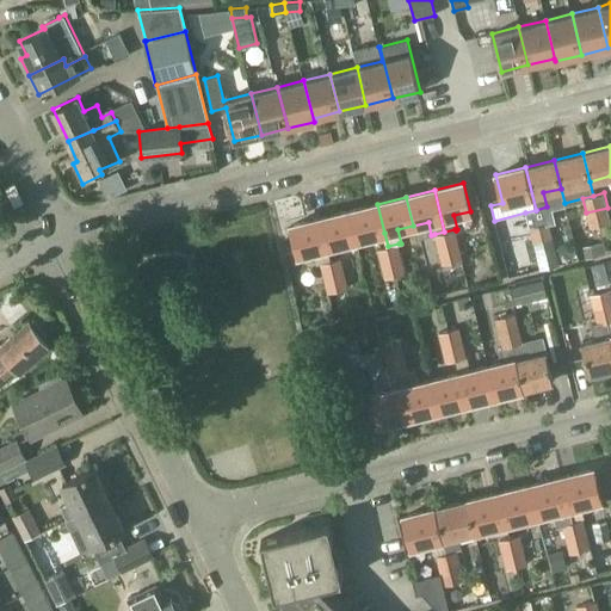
[(349,211),(356,240),(384,233),(377,204),(349,211)]
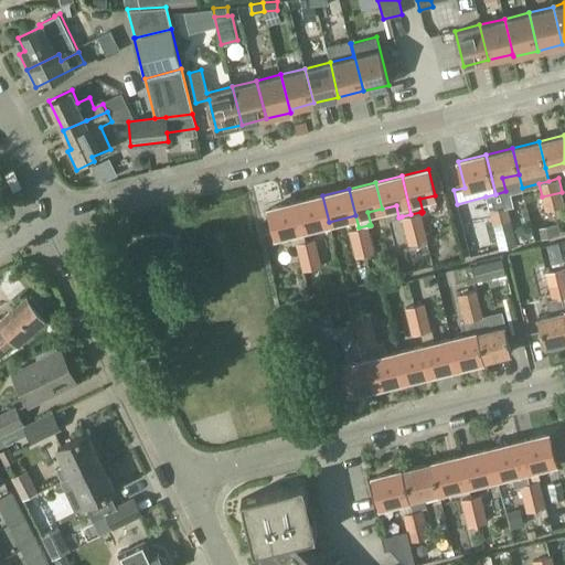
[(496,194),(486,196),(490,210),(509,205),(505,191),(496,194)]
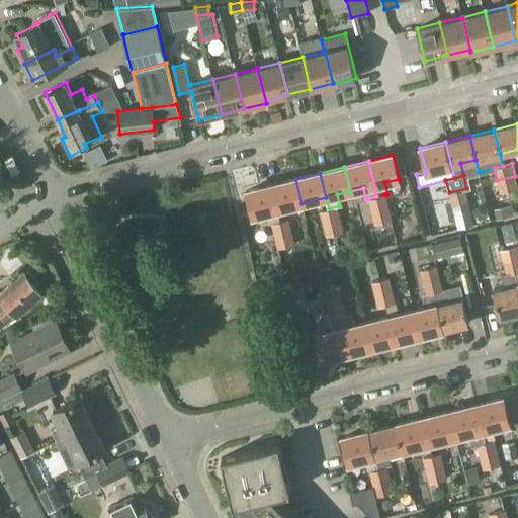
[(517,188),(515,176),(497,180),(501,192),(517,188)]
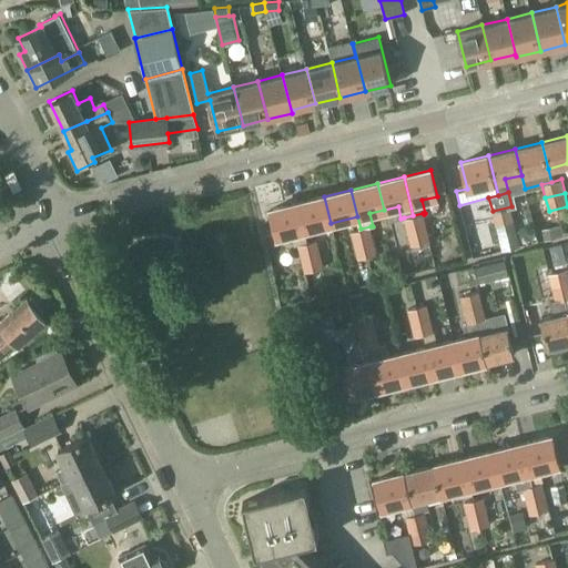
[(304,229),(331,223),(324,196),(297,202),(304,229)]
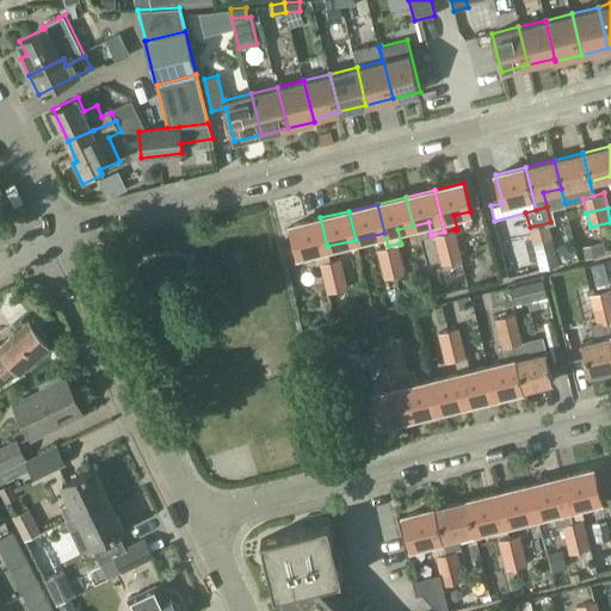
[(291,224),(298,253),(327,246),(320,217),(291,224)]
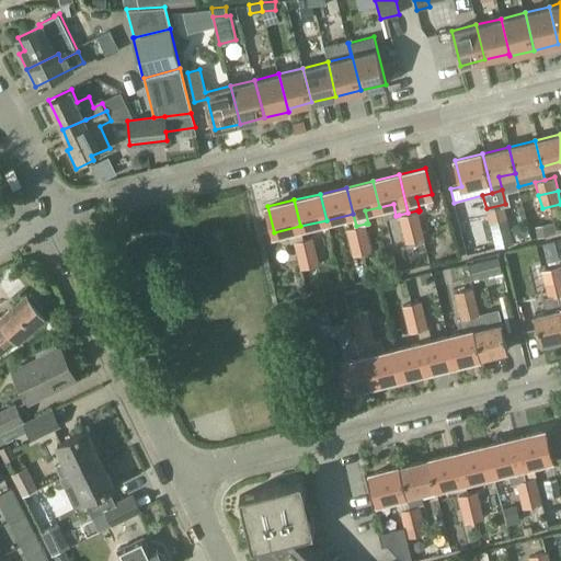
[(508,217),(505,204),(487,208),(490,221),(508,217)]
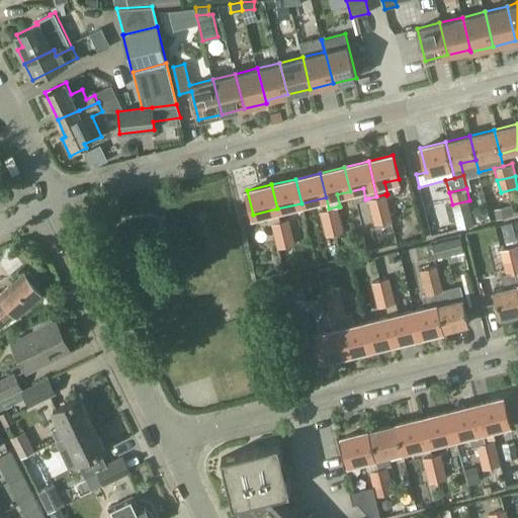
[(376,196),(368,198),(371,211),(390,206),(386,195),(385,194),(376,196)]
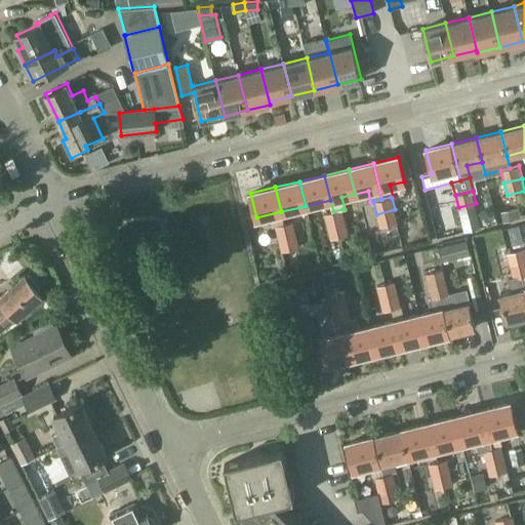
[(342,209),(333,211),(324,214),(328,227),(346,221),(342,209)]
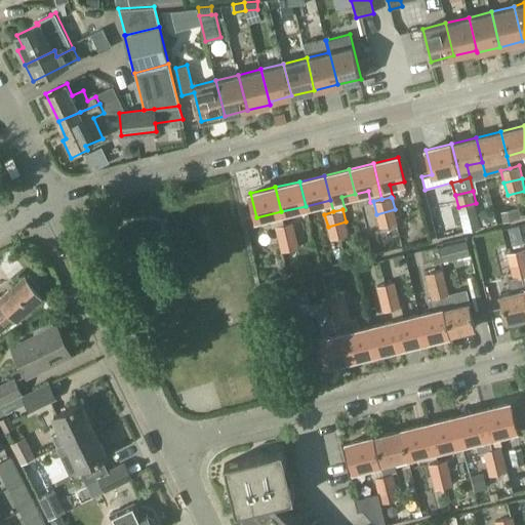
[(395,209),(376,214),(379,227),(398,223),(395,209)]
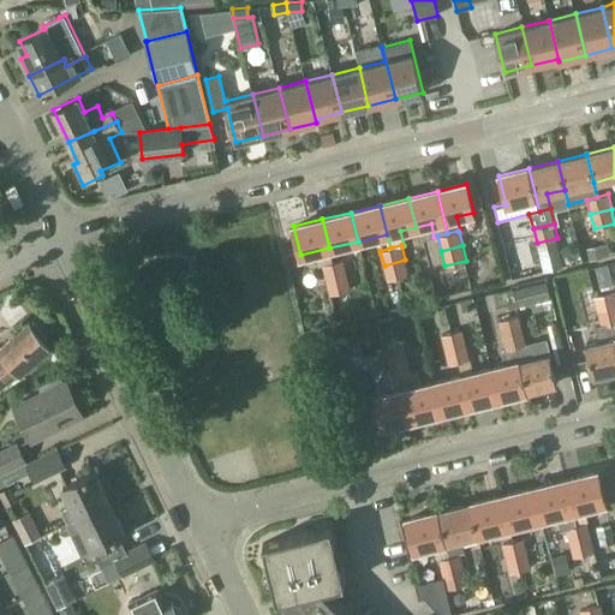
[(323,264),(327,280),(347,275),(342,260),(333,262),(323,264)]
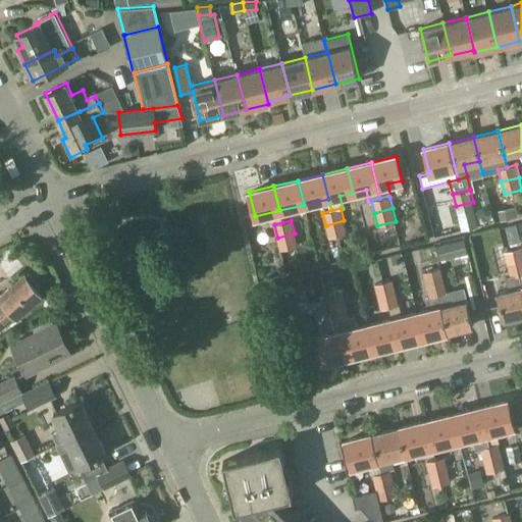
[(344,220),(326,225),(329,238),(347,233),(344,220)]
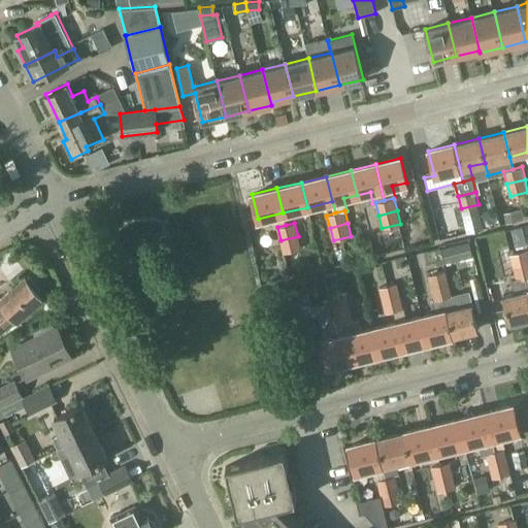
[(301,249),(298,236),(281,240),(284,253),(292,251),(299,249),(301,249)]
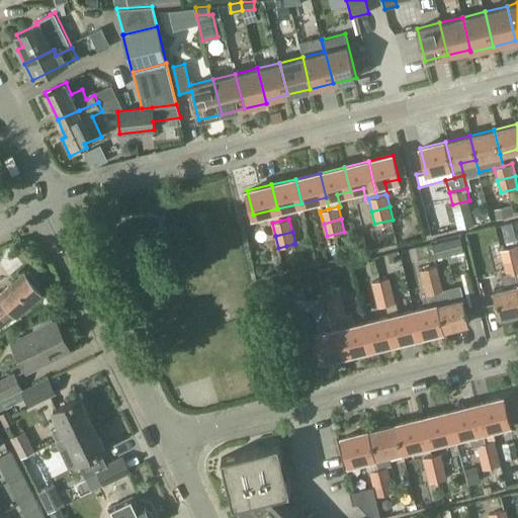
[(463,251),(460,238),(433,245),(436,258),(463,251)]
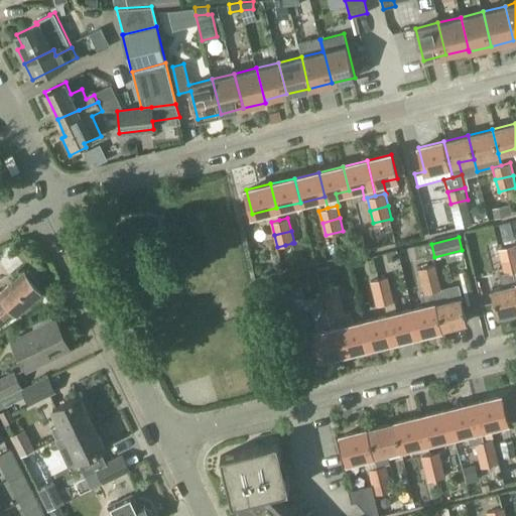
[(515,244),(499,249),(502,261),(515,257),(515,244)]
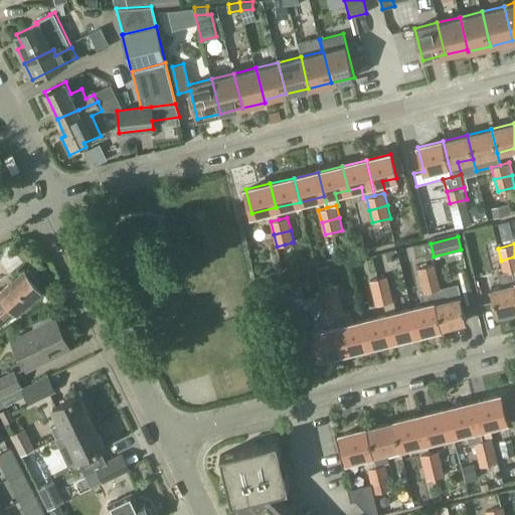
[(514,256),(501,261),(504,273),(512,271),(514,270),(514,256)]
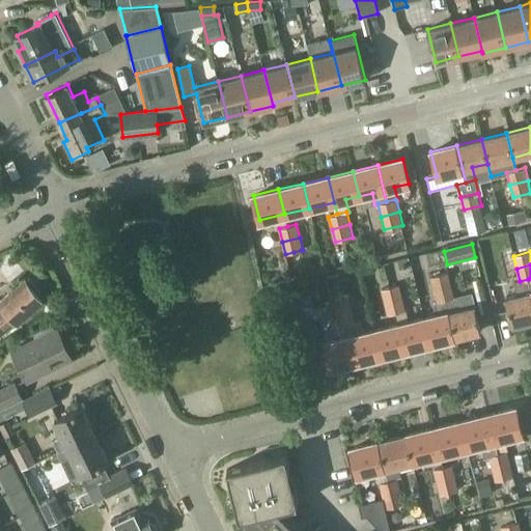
[(430,276),(434,289),(452,285),(449,272),(430,276)]
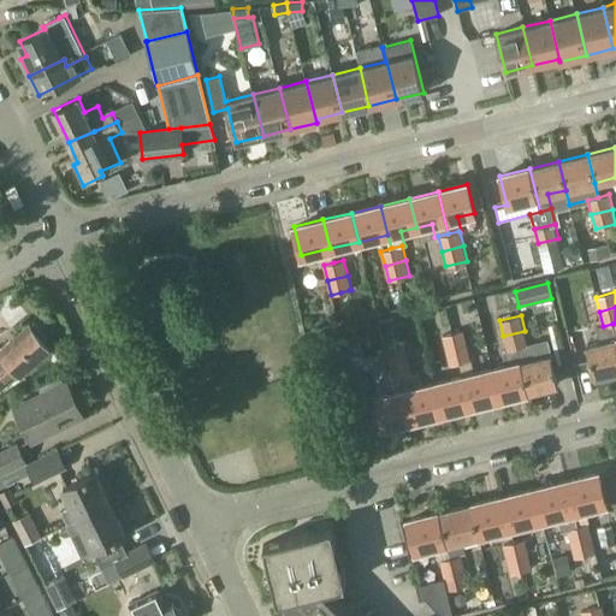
[(29,324),(0,349),(0,390),(16,377),(17,379),(52,349),(29,324)]
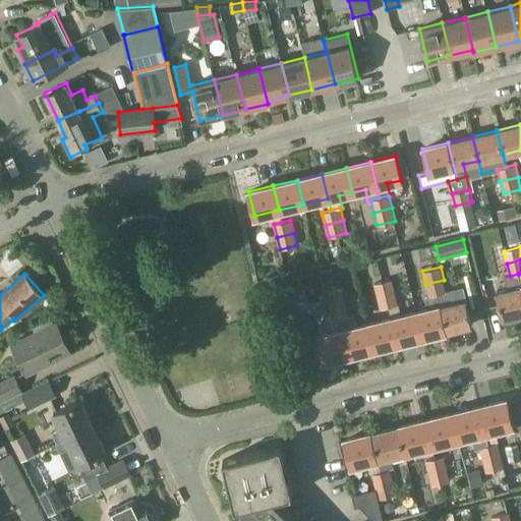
[(509,290),(497,292),(503,317),(504,323),(517,320),(515,314),(520,312),(520,285),(518,274),(510,276),(506,277),(509,290)]
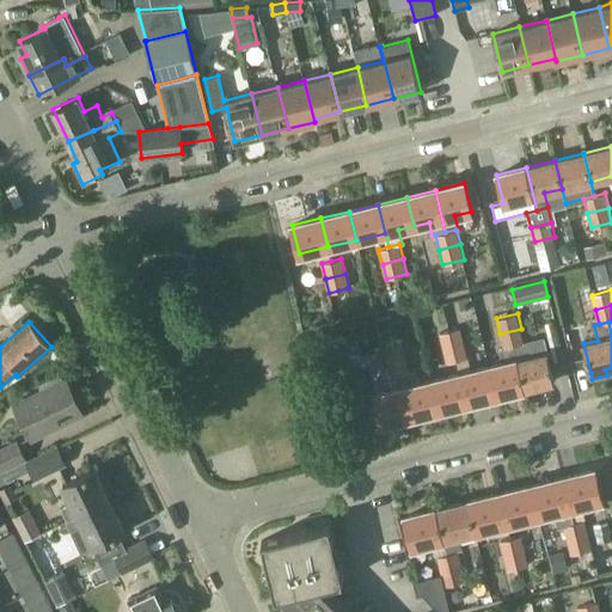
[(439,334),(442,348),(464,342),(460,328),(439,334)]
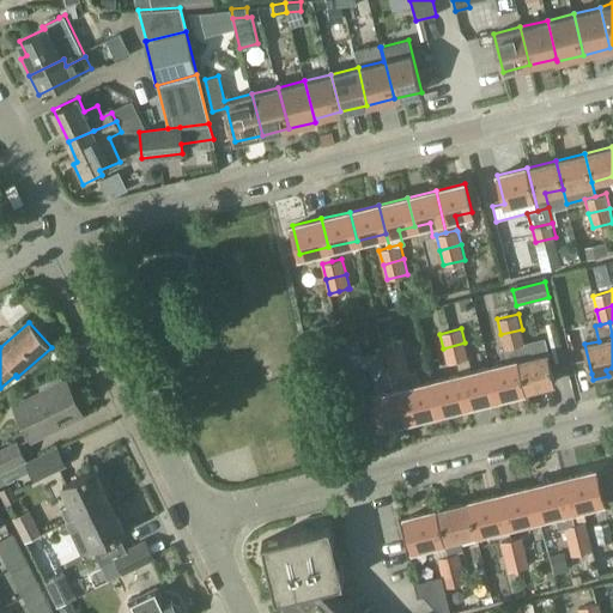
[(504,349),(516,346),(526,344),(522,329),(501,334),(504,349)]
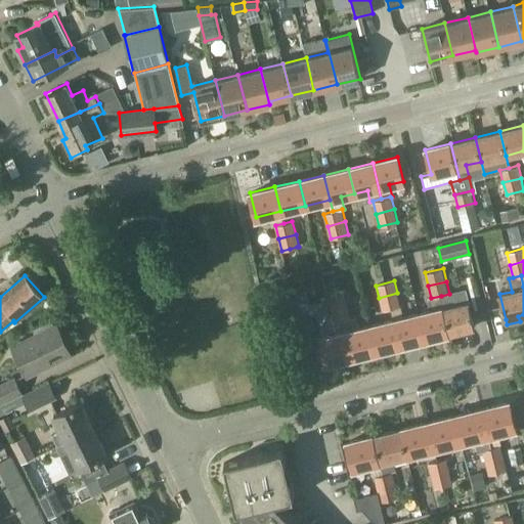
[(291,290),(298,318),(312,315),(305,287),(291,290)]
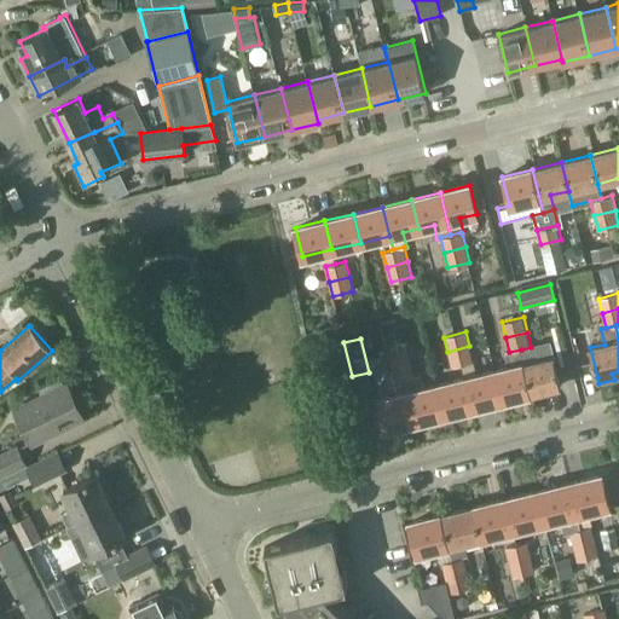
[(386,351),(389,366),(411,362),(408,346),(386,351)]
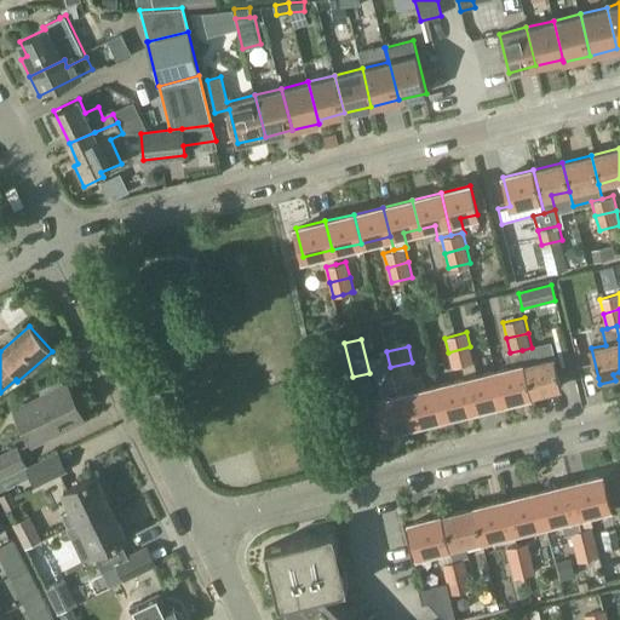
[(452,367),(463,365),(474,362),(470,346),(448,352),(452,367)]
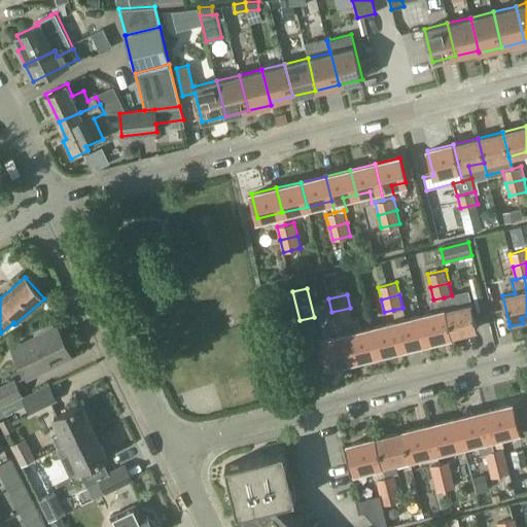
[(434,312),(420,315),(427,341),(451,335),(445,309),(446,309),(444,297),(433,300),(432,301),(434,312)]
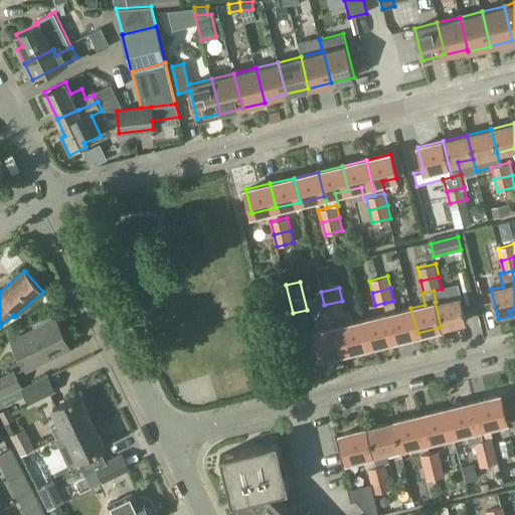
[(435,302),(441,327),(466,321),(460,296),(436,302),(435,302)]
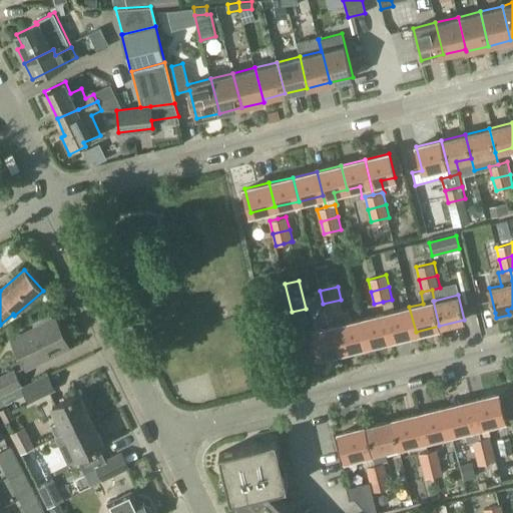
[(323,304),(326,315),(334,313),(344,311),(341,300),(323,304)]
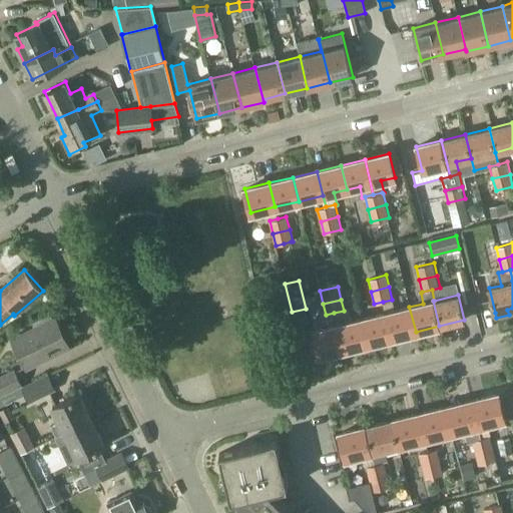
[(376,316),(362,319),(368,344),(392,338),(385,313),(383,302),(374,304),(373,304),(376,316)]
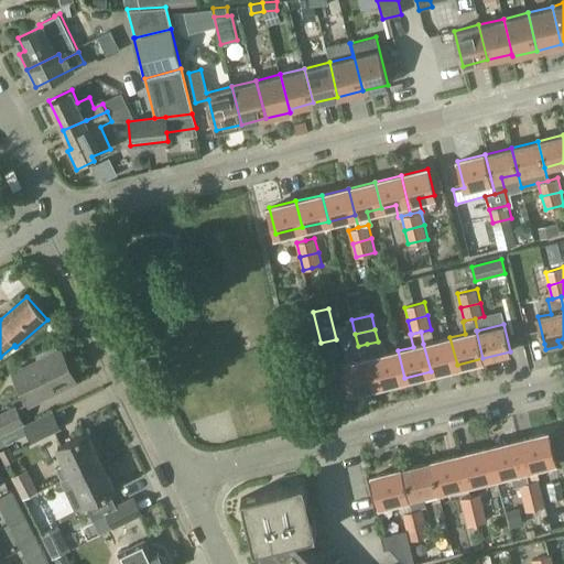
[(449,338),(449,337),(434,342),(423,344),(431,371),(457,365),(449,338)]
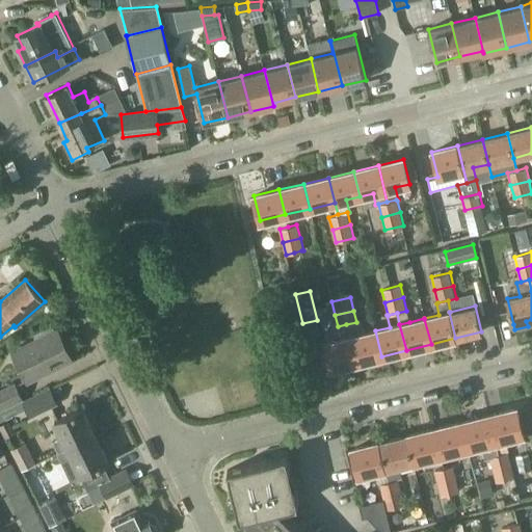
[(381,356),(375,330),(365,334),(362,321),(356,322),(346,324),(356,363),(381,356)]
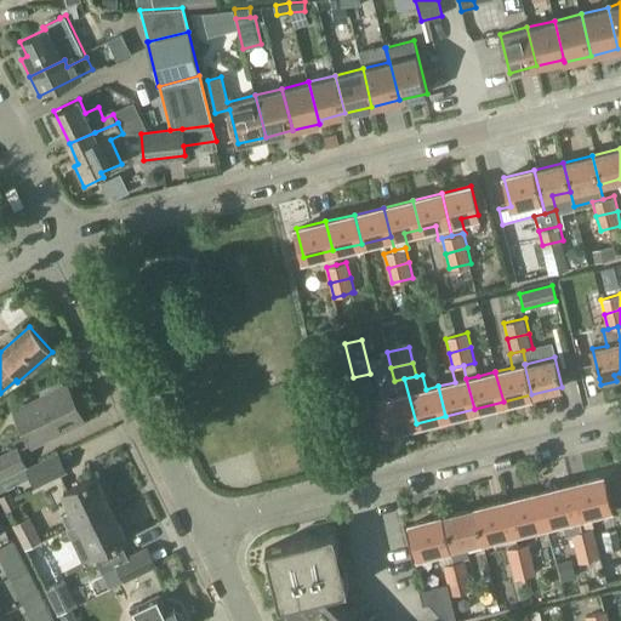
[(386,431),(416,423),(404,379),(394,381),(398,397),(379,402),(386,431)]
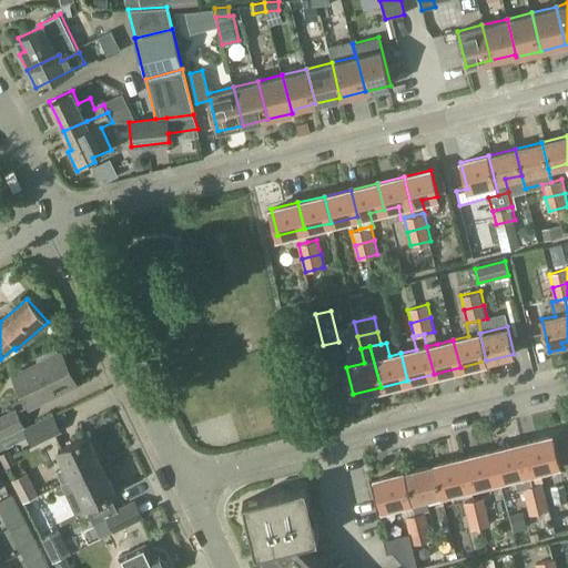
[(38,361),(13,373),(29,406),(77,383),(61,350),(58,352),(57,350),(53,348),(38,355),(37,358),(38,361)]
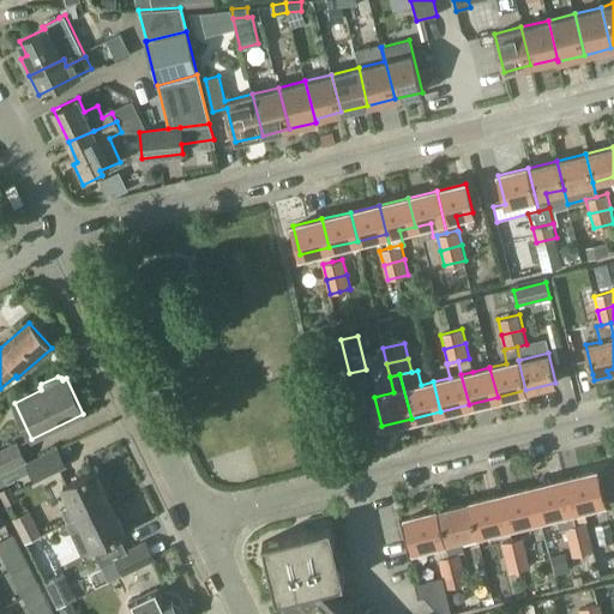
[(18,440),(0,449),(0,474),(25,463),(28,462),(18,440)]
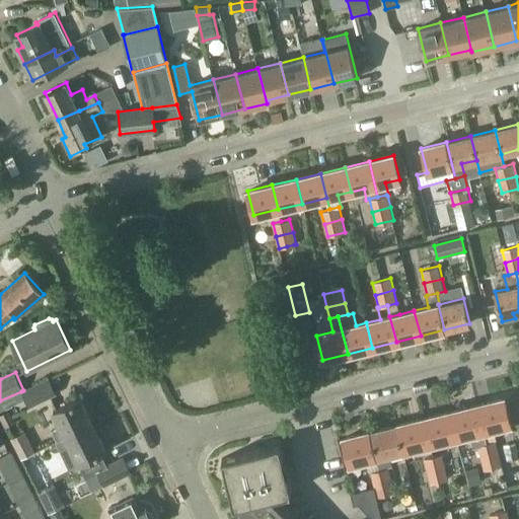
[(21,391),(28,404),(54,392),(47,378),(23,390),(21,391)]
